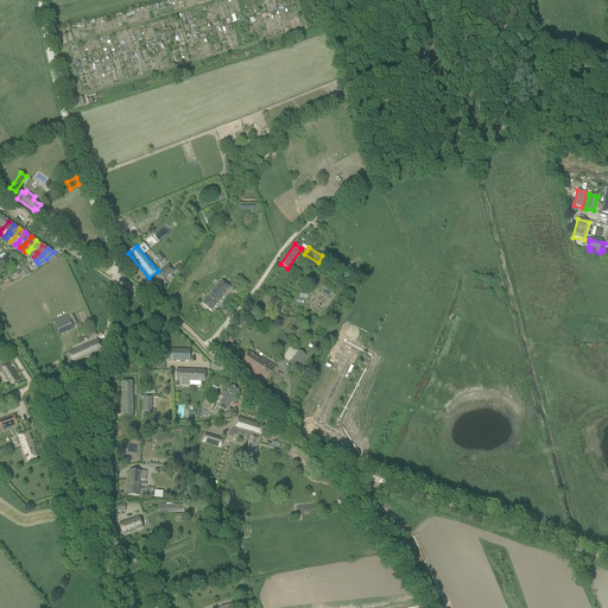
[(159,273),(164,279),(173,271),(169,265),(159,273)]
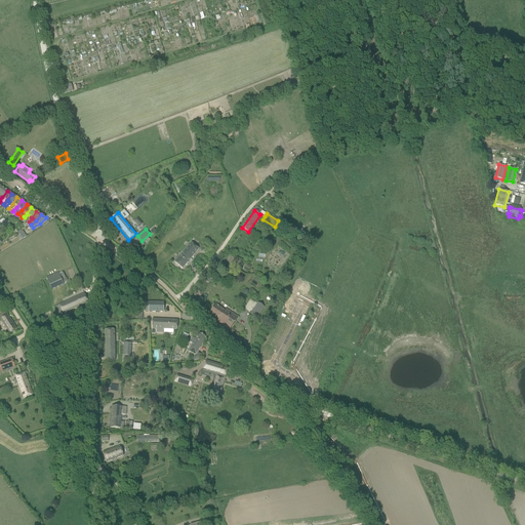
[(174,263),(182,268),(183,269),(199,249),(191,243),(174,263)]
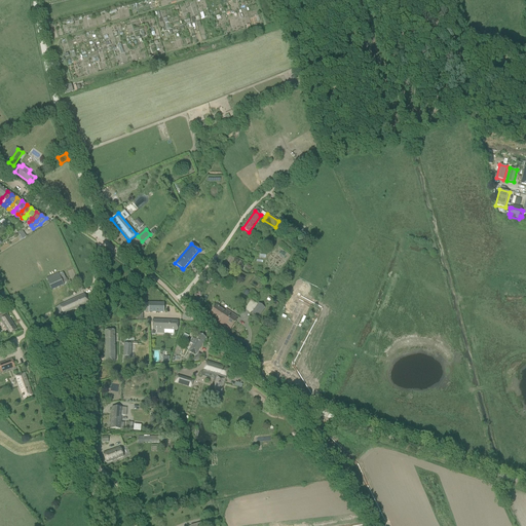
[(68,284),(64,273),(59,275),(58,273),(45,277),(50,290),(68,284)]
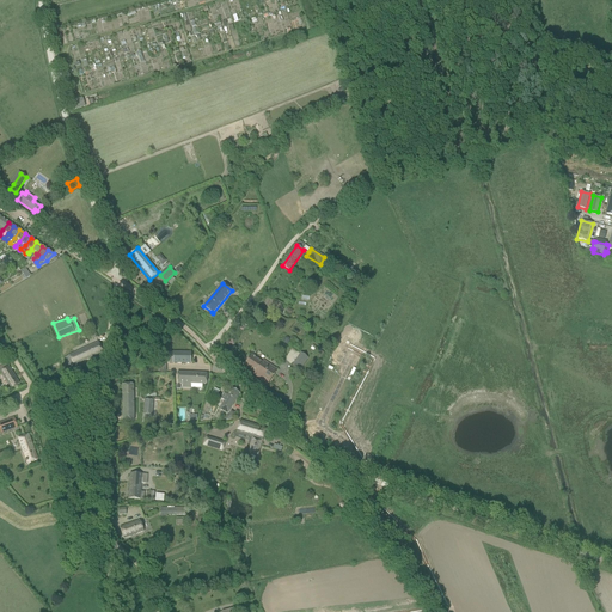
[(103,353),(98,343),(65,357),(68,366),(73,363),(74,366),(103,353)]
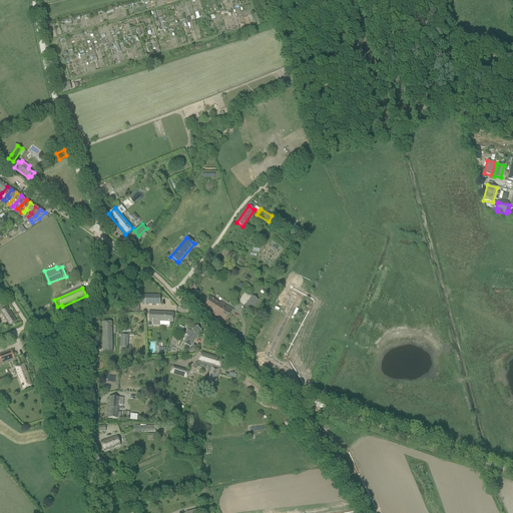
[(139,305),(160,305),(160,296),(139,296),(139,305)]
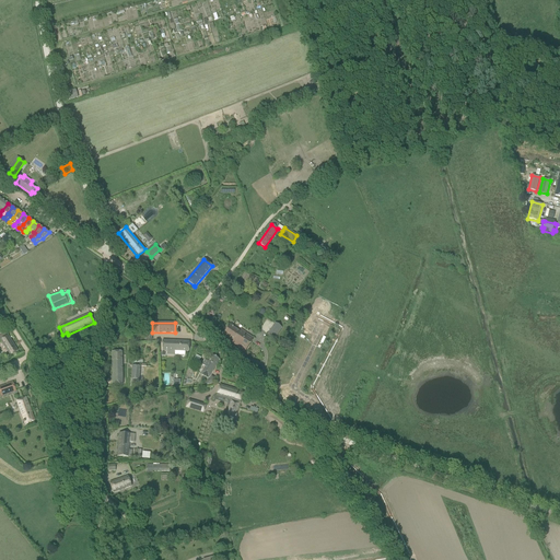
[(275,323),(267,334),(275,339),(275,338),(282,328),(281,328),(282,327),(275,323)]
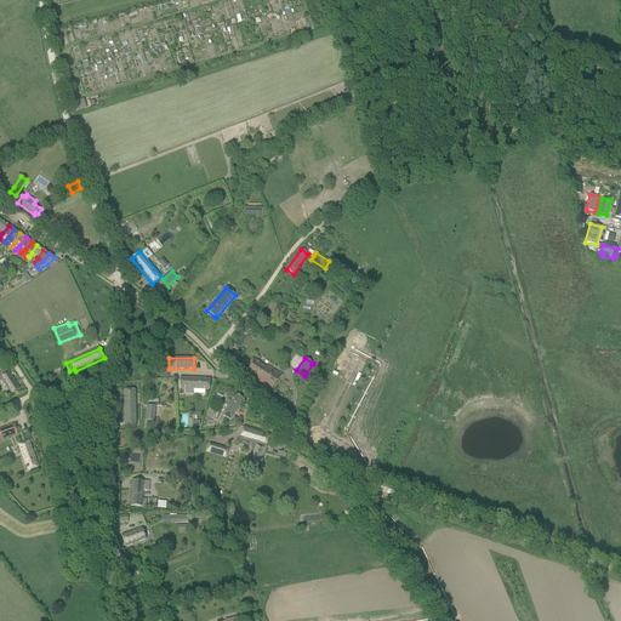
[(257,380),(272,389),(281,376),(267,366),(266,368),(255,362),(249,370),(258,377),(257,380)]
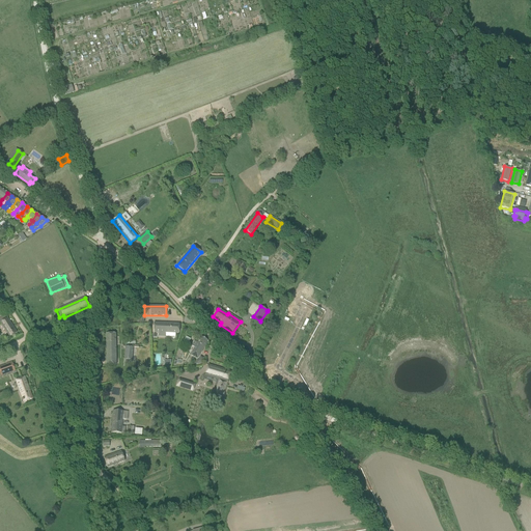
[(0,322),(9,337),(17,333),(7,317),(0,322)]
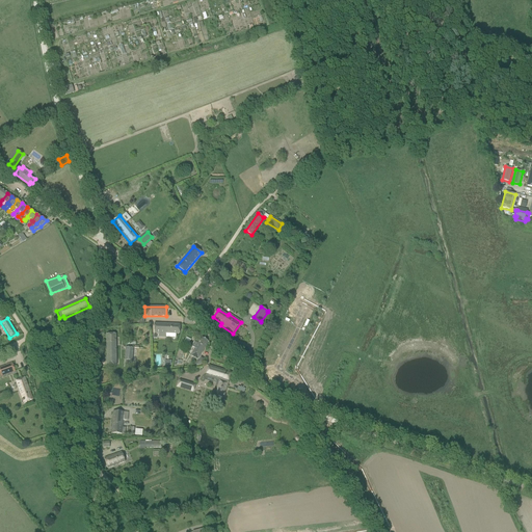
[(154,324),(154,333),(158,334),(158,337),(165,338),(165,334),(180,334),(180,325),(154,324)]
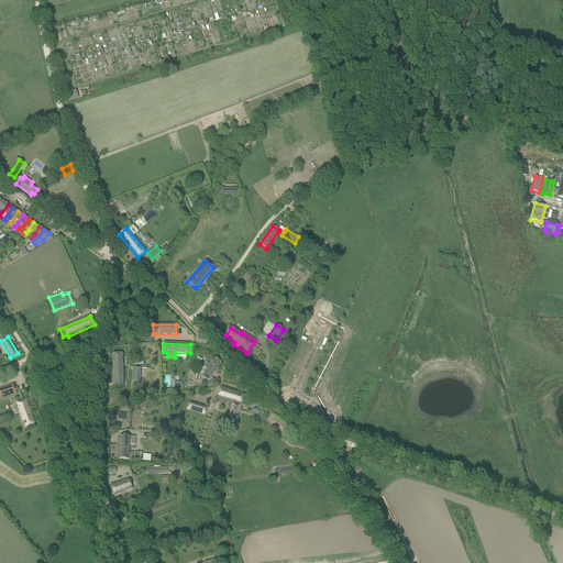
[(112,354),(113,387),(123,387),(123,353),(112,354)]
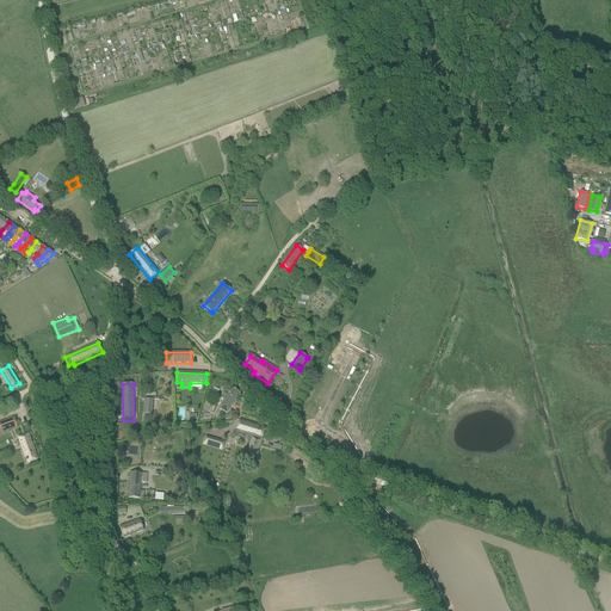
[(239,393),(234,389),(230,388),(227,395),(223,393),(221,399),(224,400),(220,408),(228,413),(239,393)]
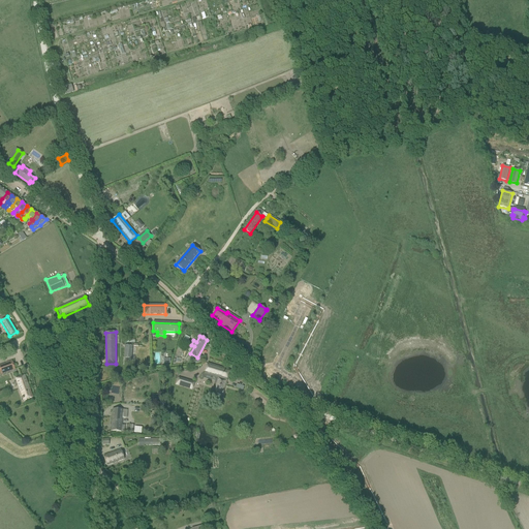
[(124,358),(131,359),(132,346),(125,345),(124,358)]
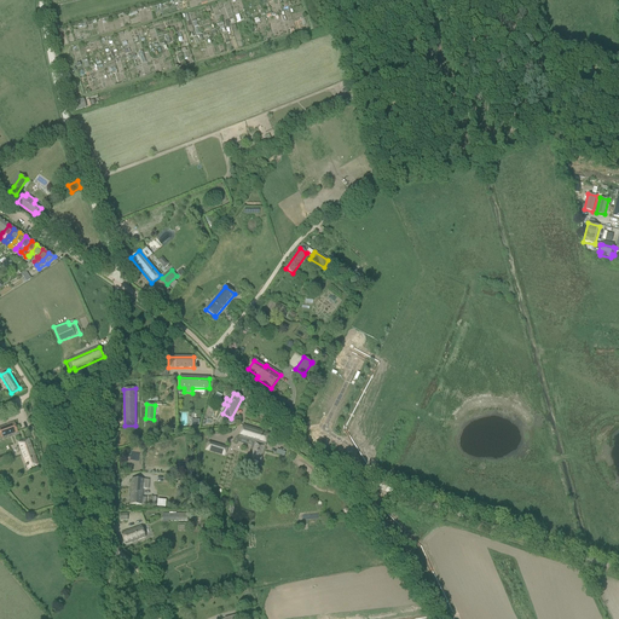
[(0,428),(0,438),(0,439),(18,433),(15,422),(7,424),(7,426),(0,428)]
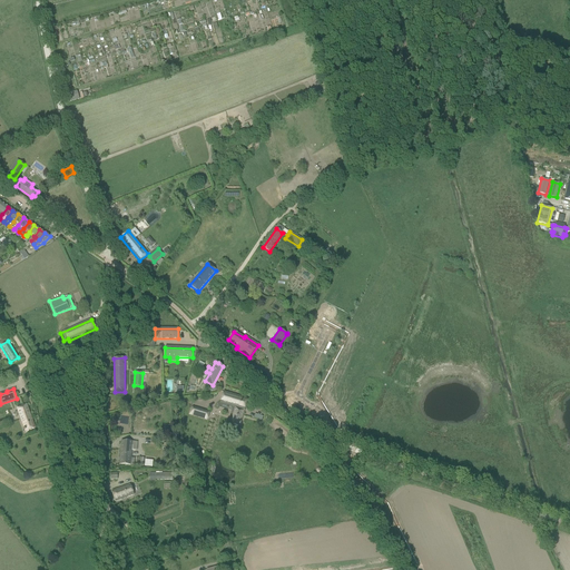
[(231,421),(241,424),(247,400),(224,392),(220,403),(235,408),(231,421)]
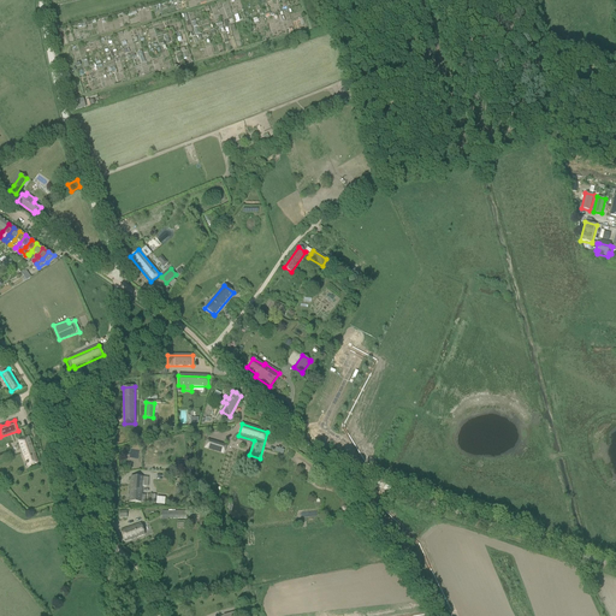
[(18,442),(28,467),(37,463),(29,437),(18,442)]
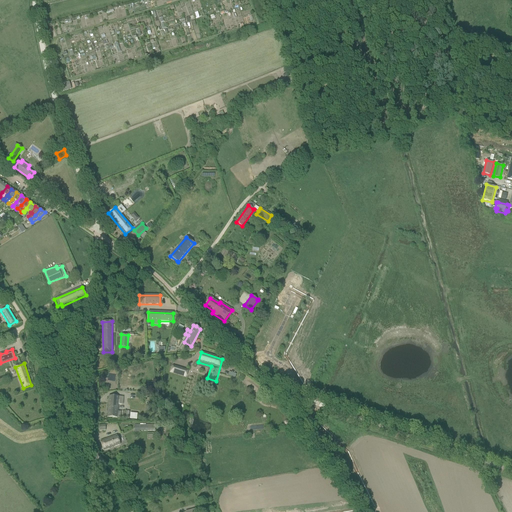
[(175,372),(174,373),(183,376),(183,375),(185,370),(176,367),(175,372)]
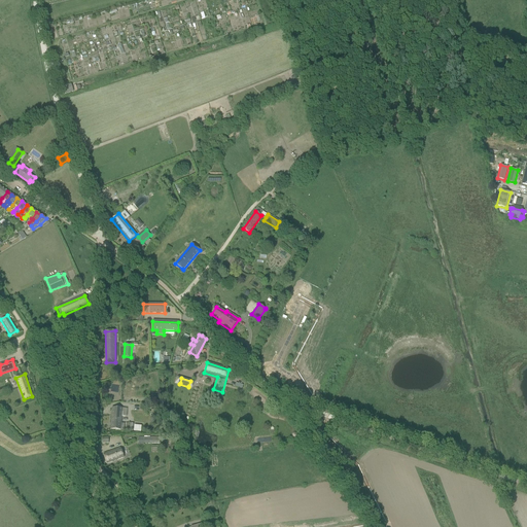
[(110,429),(121,430),(121,429),(123,429),(123,428),(125,428),(125,424),(121,423),(121,416),(127,416),(127,409),(111,408),(110,429)]
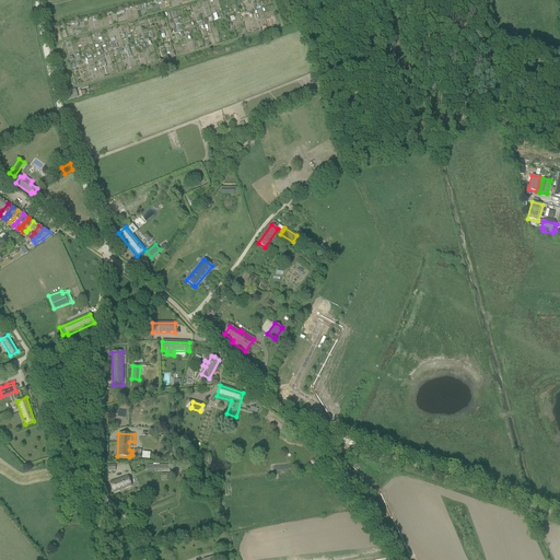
[(113,493),(131,486),(128,476),(109,482),(113,493)]
